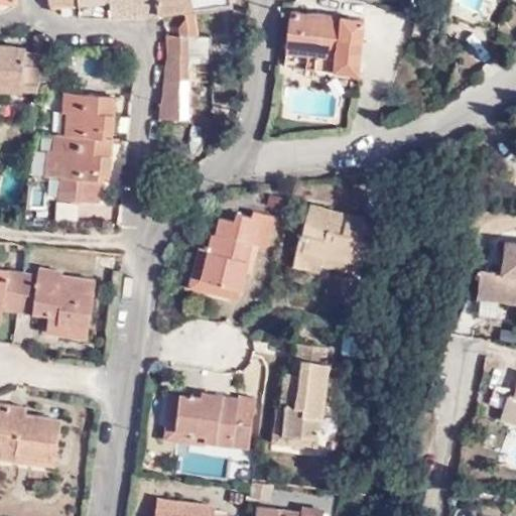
[(93,17),(111,17),(109,0),(79,0),(79,4),(79,14),(79,16),(93,17)]
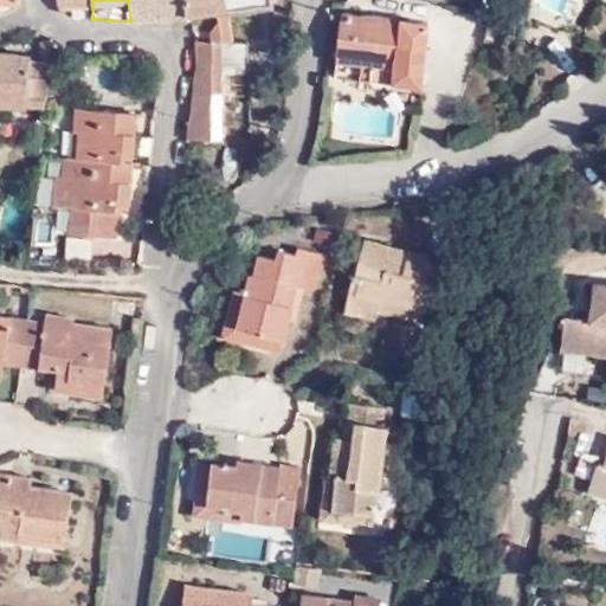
[(128,0),(130,20),(187,17),(187,14),(186,0),(128,0)]
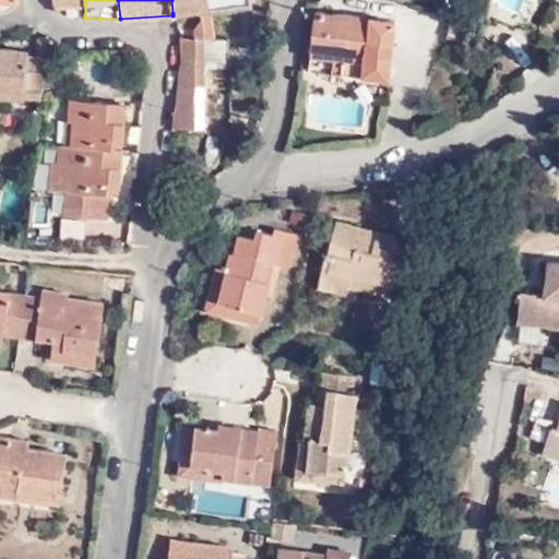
[(171,0),(173,13),(202,9),(212,8),(212,6),(211,0),(171,0)]
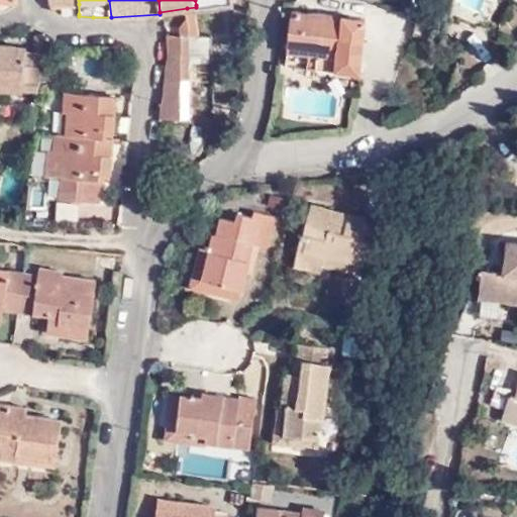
[(66,14),(79,14),(79,4),(52,5),(56,9),(58,11),(61,12),(66,14)]
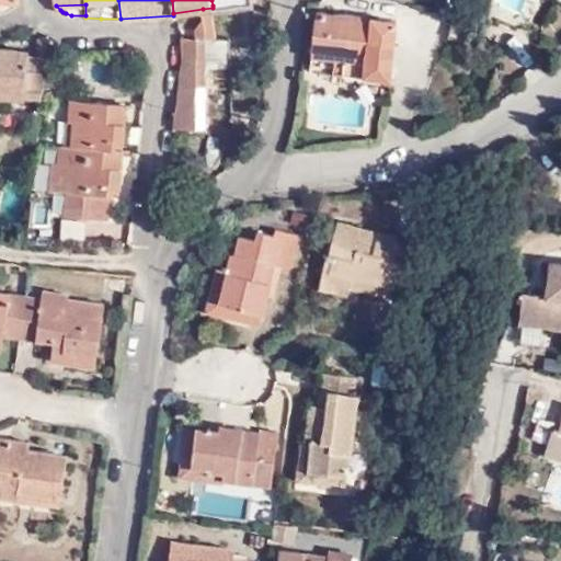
[(206,39),(217,38),(213,8),(203,9),(204,20),(196,29),(196,38),(196,41),(206,41),(206,39)]
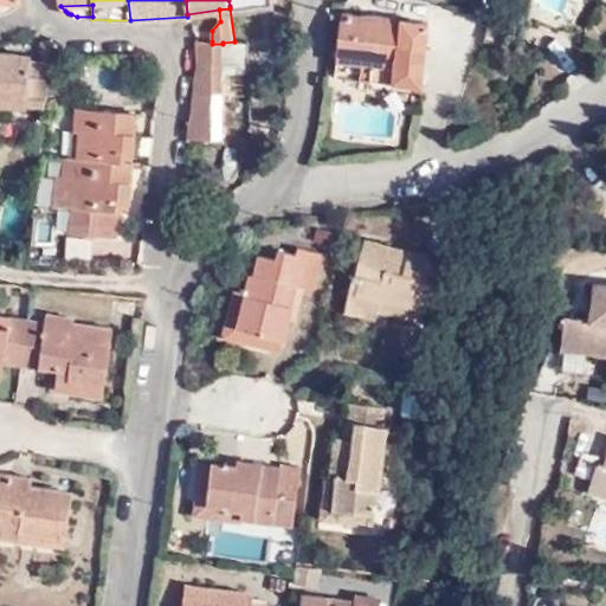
[(371,64),(369,83),(424,88),(430,23),(343,13),(337,60),(362,63),(371,64)]
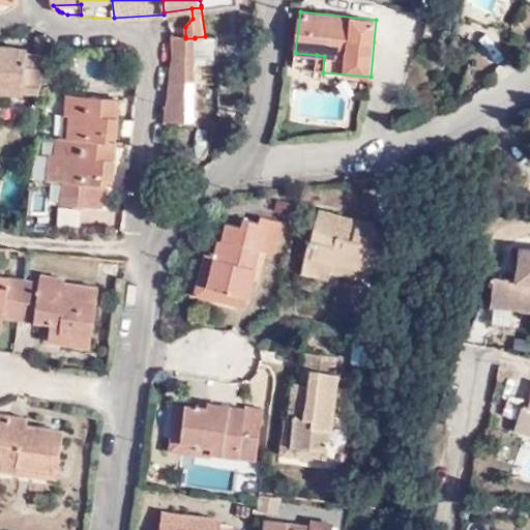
[(167,97),(165,122),(185,124),(184,82),(197,82),(195,38),(185,38),(185,36),(172,36),(172,63),(167,97)]
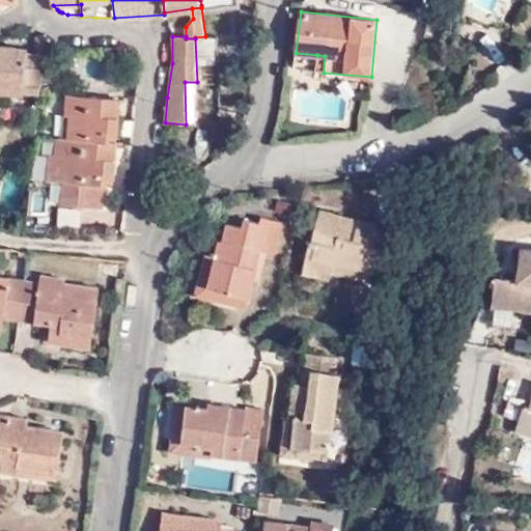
[(25,82),(39,83),(43,55),(27,53),(28,48),(0,46),(0,92),(24,94),(25,82)]
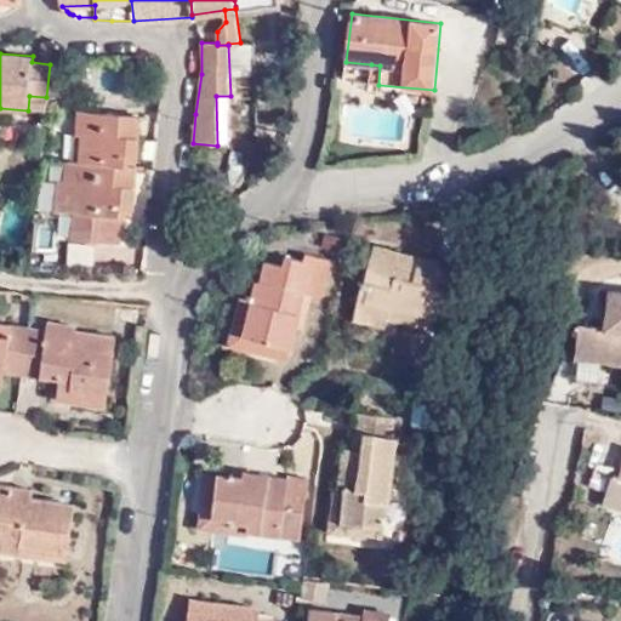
[(369,84),(379,85),(380,66),(371,64),(369,84)]
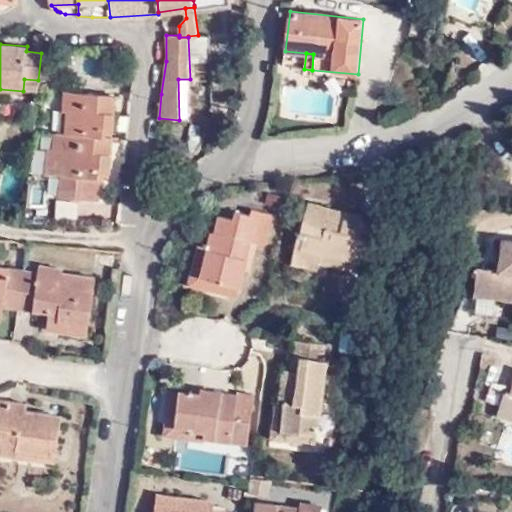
[(65,134),(58,133),(55,133),(54,149),(48,149),(46,175),(61,176),(59,198),(99,201),(101,172),(111,173),(114,137),(107,136),(108,130),(114,130),(117,95),(63,91),(61,111),(66,111),(65,134)]
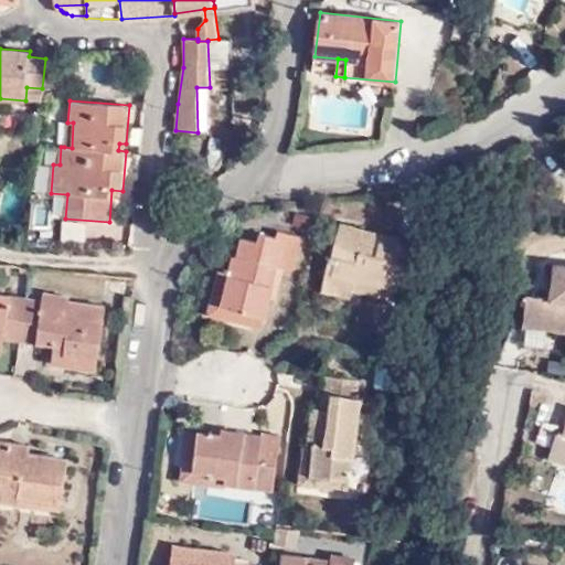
[(65,121),(64,147),(72,148),(73,123),(67,123),(65,121)]
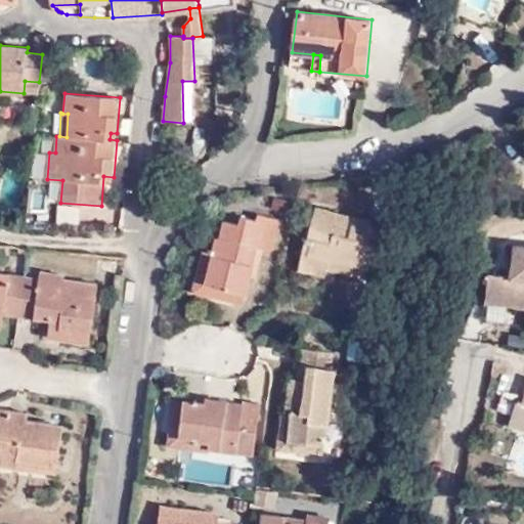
[(328,268),(360,275),(366,251),(382,255),(391,215),(377,212),(375,221),(315,206),(304,253),(330,260),(328,268)]
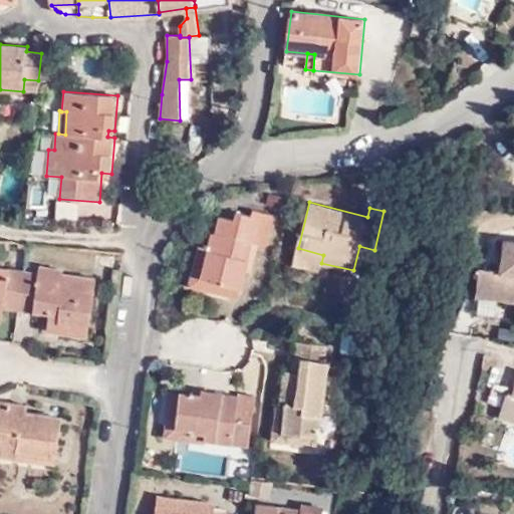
[(75,204),(54,204),(54,220),(76,220),(75,204)]
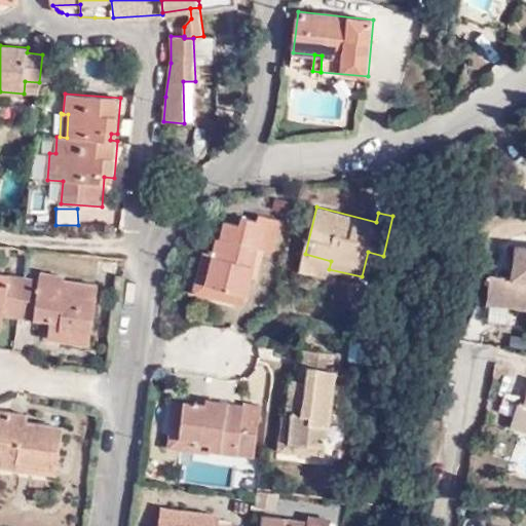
[(218,237),(214,254),(205,285),(246,294),(258,248),(271,252),(279,219),(259,214),(257,221),(241,217),(240,225),(224,221),(221,238),(218,237)]
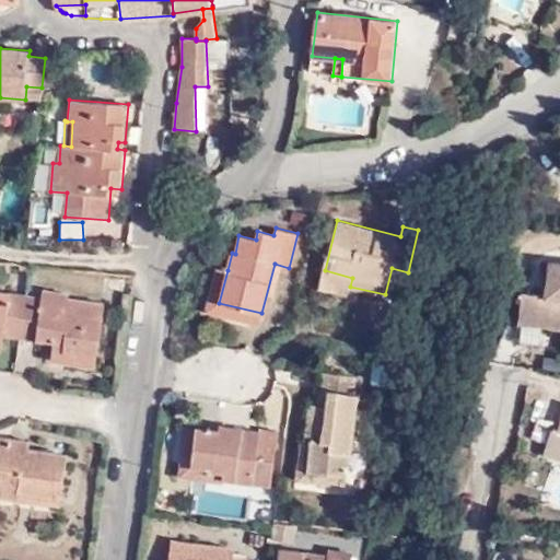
[(559,263),(550,263),(547,296),(522,293),(517,323),(559,327),(559,263)]
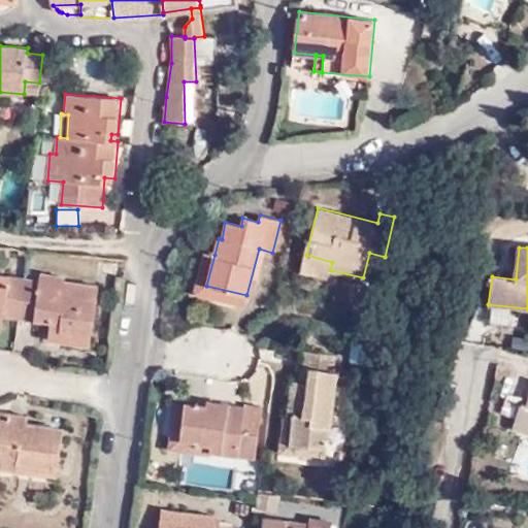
[(206,286),(215,255),(204,252),(197,284),(206,286)]
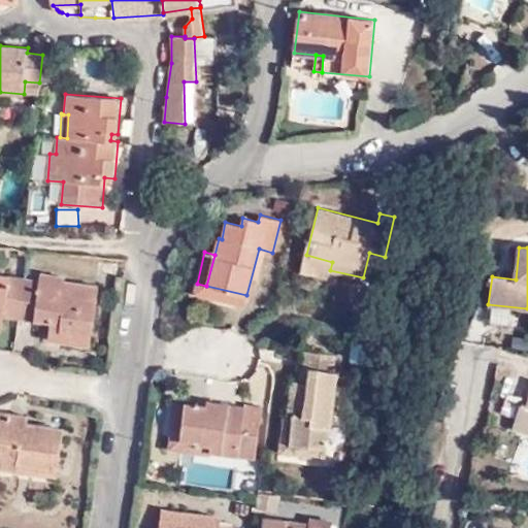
[(302,271),(329,276),(330,270),(332,262),(306,255),(302,271)]
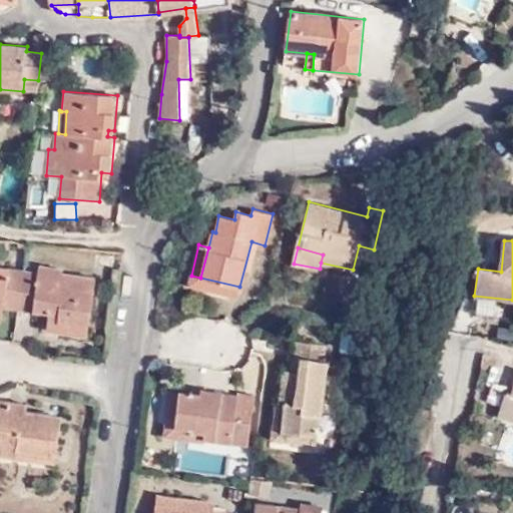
[(352,278),(353,270),(321,263),(320,269),(352,278)]
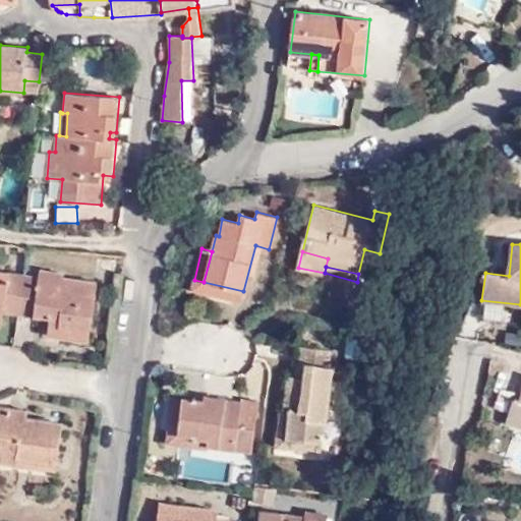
[(39,278),(24,276),(18,314),(50,319),(60,320),(59,328),(90,333),(98,281),(65,276),(66,272),(41,268),(39,278)]
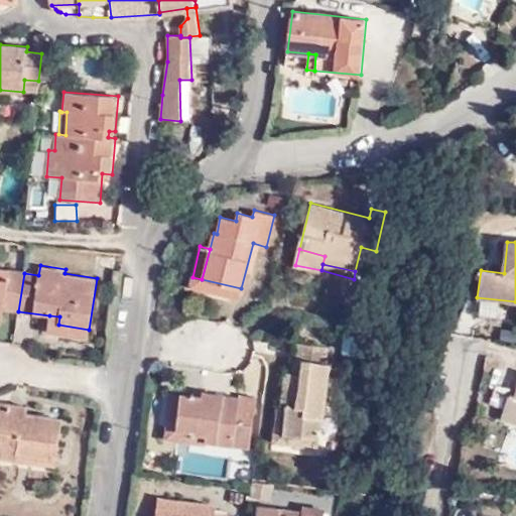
[(18,311),(24,273),(0,269),(0,324),(2,324),(4,308),(18,311)]
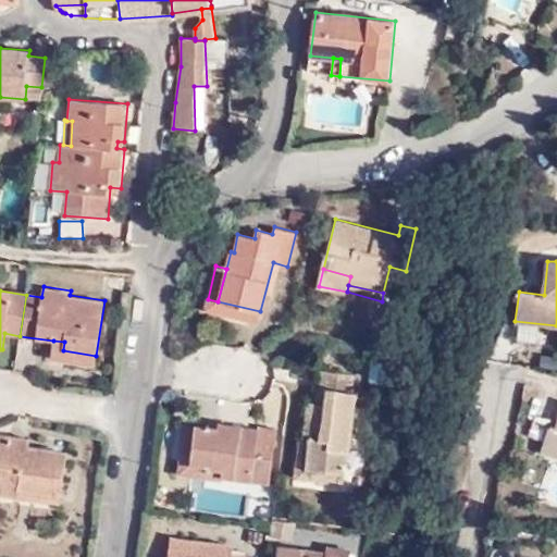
[(260,311),(218,301),(208,299),(205,309),(257,321),(260,311)]
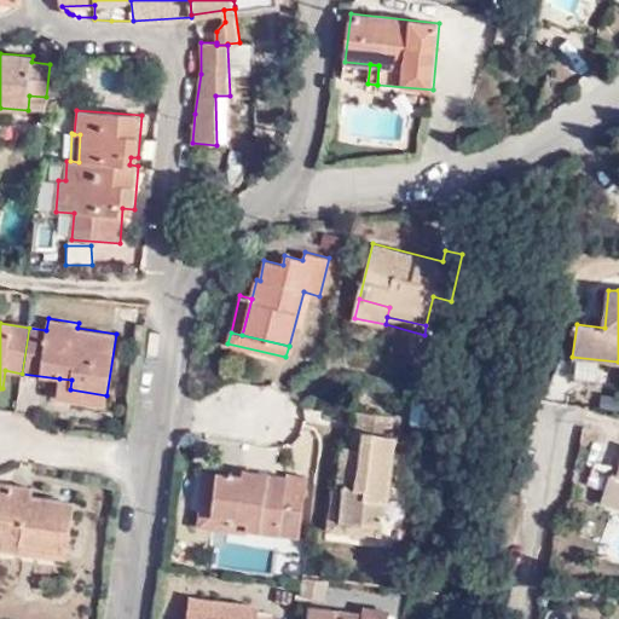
[(105,408),(106,395),(70,389),(71,380),(59,379),(56,399),(105,408)]
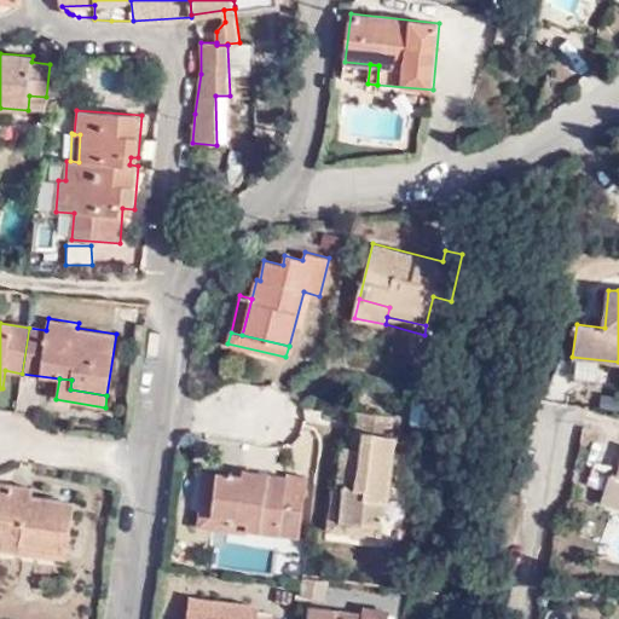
[(339,520),(385,526),(399,416),(356,410),(351,447),(342,446),(337,484),(343,484),(339,520)]
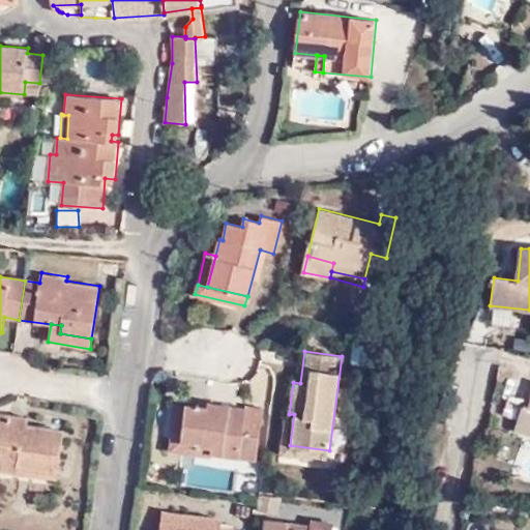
[(211,447),(210,454),(258,461),(264,408),(247,405),(247,407),(208,402),(207,407),(185,405),(181,443),(211,447)]
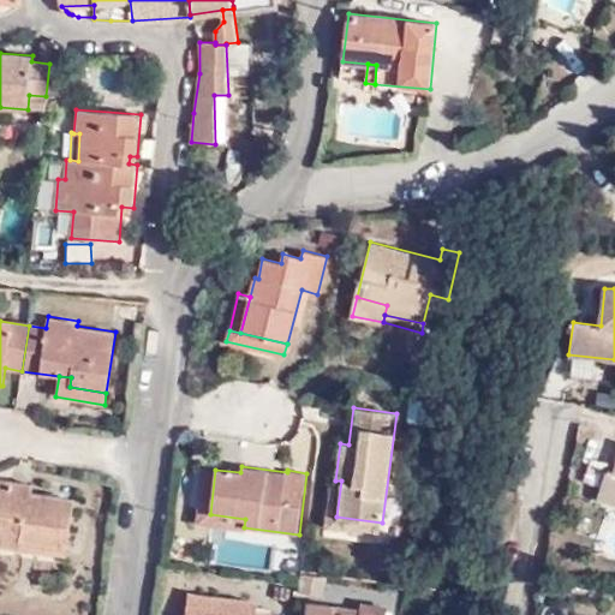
[(243,530),(244,527),(245,519),(210,514),(215,470),(215,469),(203,467),(196,523),(243,530)]
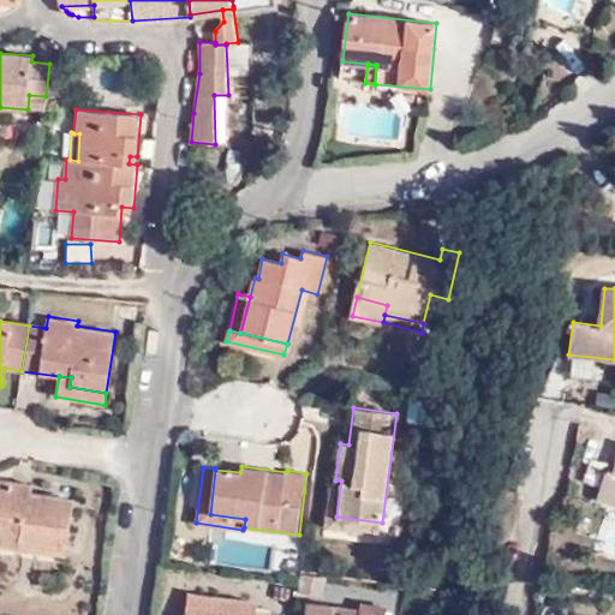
[(0,547),(19,550),(21,539),(67,547),(75,499),(33,493),(18,491),(21,482),(0,479),(0,547)]
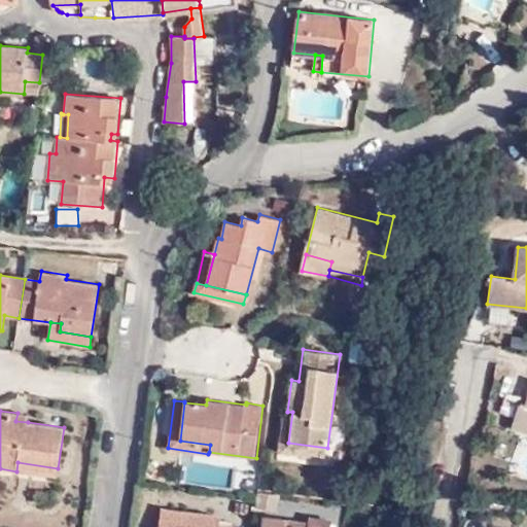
[(326,457),(327,448),(288,443),(292,412),(287,412),(283,412),(279,446),(280,449),(282,452),(284,453),(326,457)]
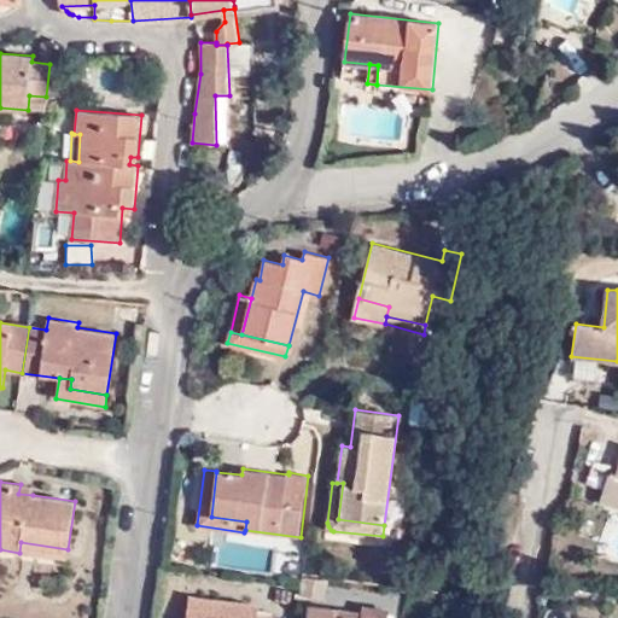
[(34,487),(21,484),(18,494),(33,495),(34,487)]
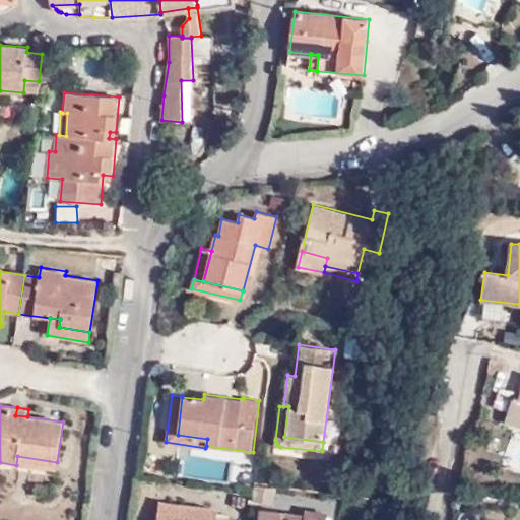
[(56,470),(57,462),(17,456),(16,465),(56,470)]
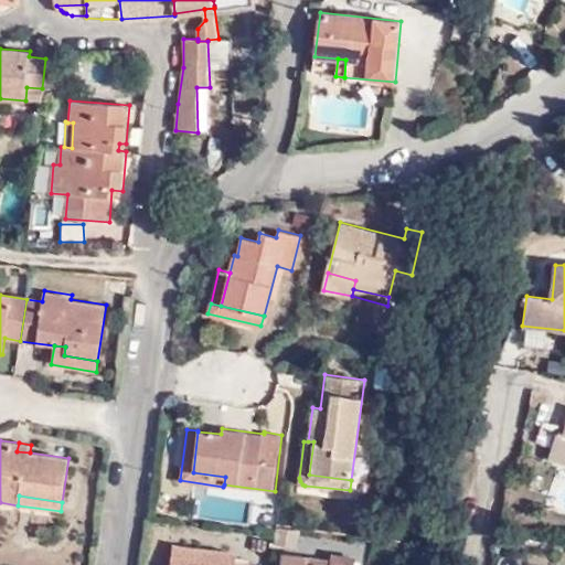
[(292,546),(295,529),(277,526),(276,544),(292,546)]
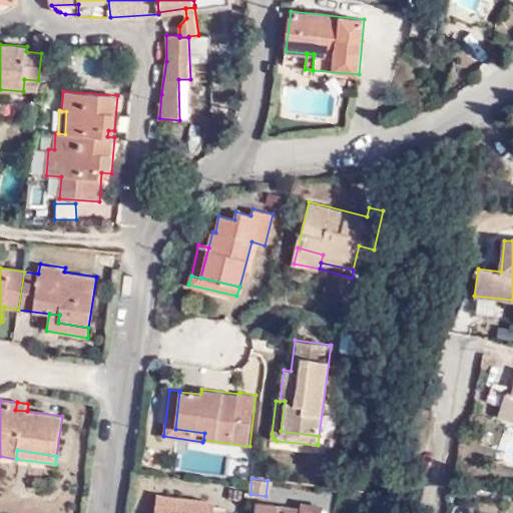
[(155,494),(152,512),(225,512),(226,512),(213,511),(214,502),(155,494)]
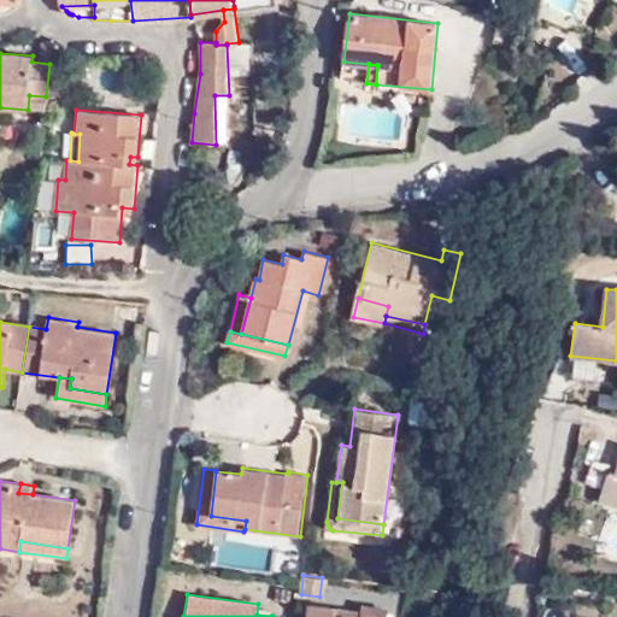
[(386,616),(388,606),(363,603),(360,616),(350,616),(334,615),(335,606),(310,604),(307,616),(386,616)]
